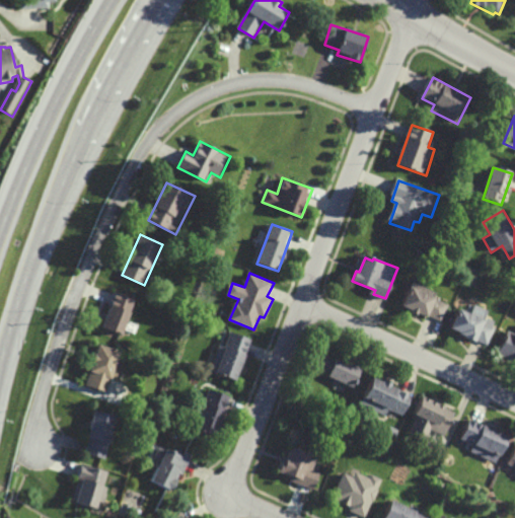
[(415,281),(402,307),(412,311),(411,313),(419,317),(420,314),(427,318),(430,315),(445,323),(453,304),(438,297),(441,293),(415,281)]
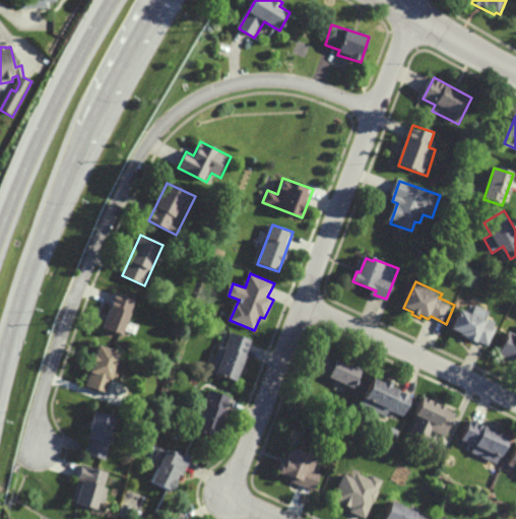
[(115,293),(103,329),(123,336),(136,301),(115,293)]
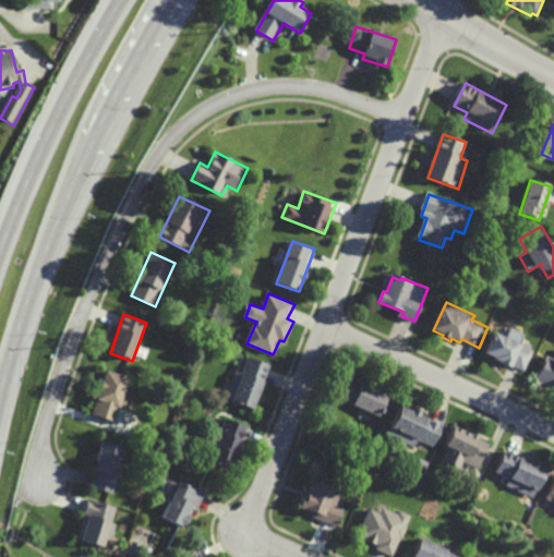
[(495,330),(484,353),(502,361),(502,364),(512,368),(513,366),(527,373),(536,353),(532,352),(534,346),(527,342),(530,334),(510,326),(506,335),(495,330)]
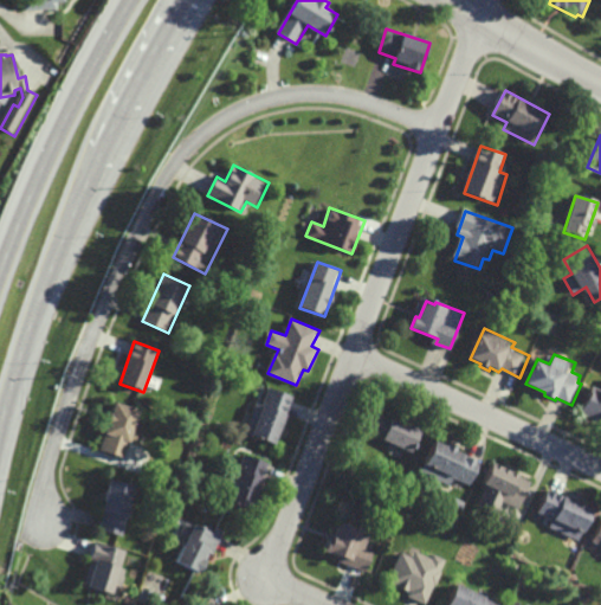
[(600,387),(595,386),(583,413),(600,419),(600,387)]
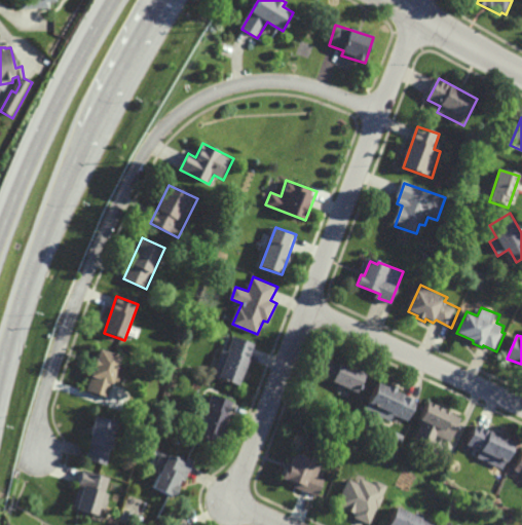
[(235,336),(229,352),(224,350),(214,377),(240,386),(256,344),(235,336)]
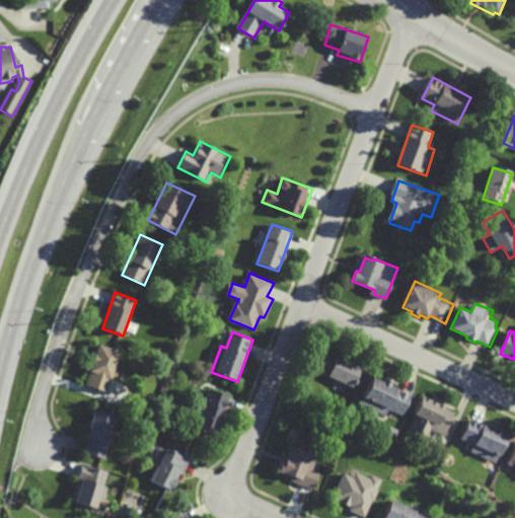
[(99,346),(86,385),(107,392),(112,379),(118,380),(121,370),(115,368),(120,352),(99,346)]
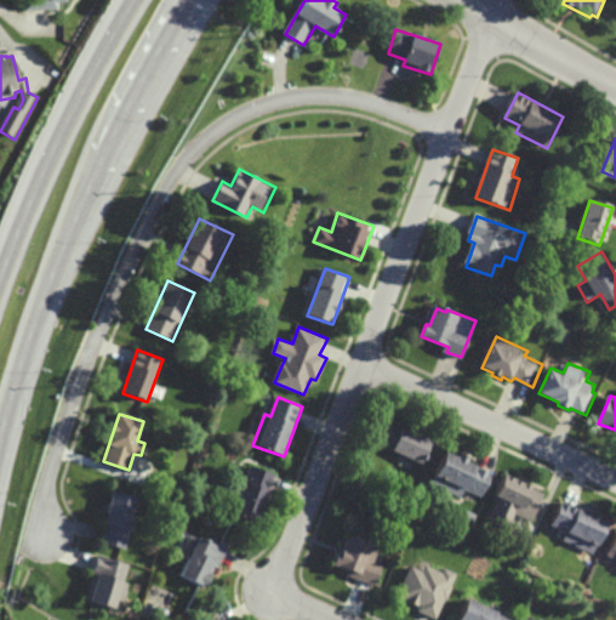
[(389,421),(380,442),(395,449),(393,454),(423,466),(434,442),(389,421)]
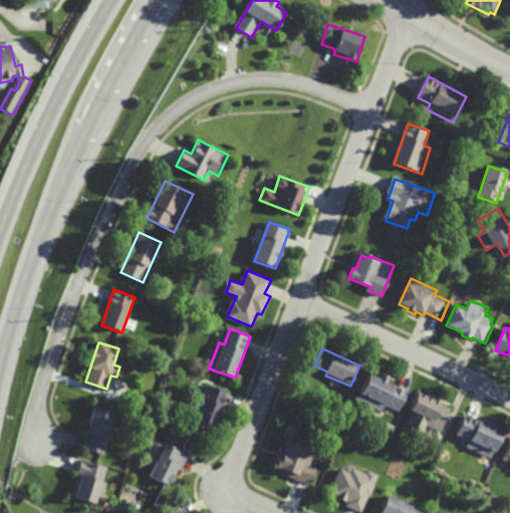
[(370,374),(358,401),(384,413),(387,407),(400,413),(410,392),(370,374)]
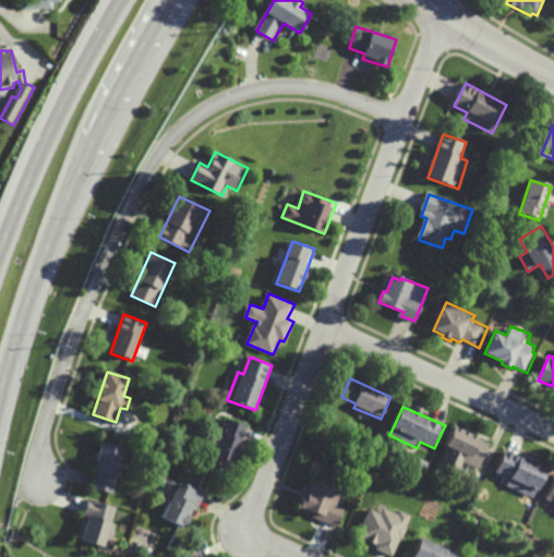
[(225,419),(208,460),(233,469),(249,427),(225,419)]
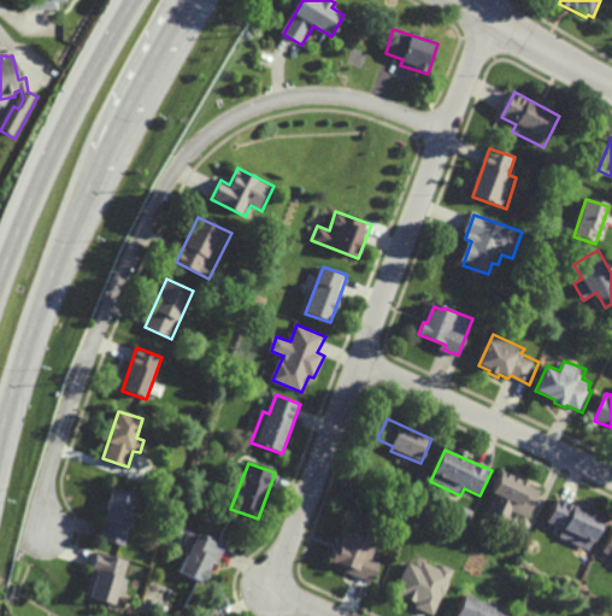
[(508,526),(515,514),(530,521),(543,490),(502,473),(493,493),(499,496),(489,516),(508,526)]
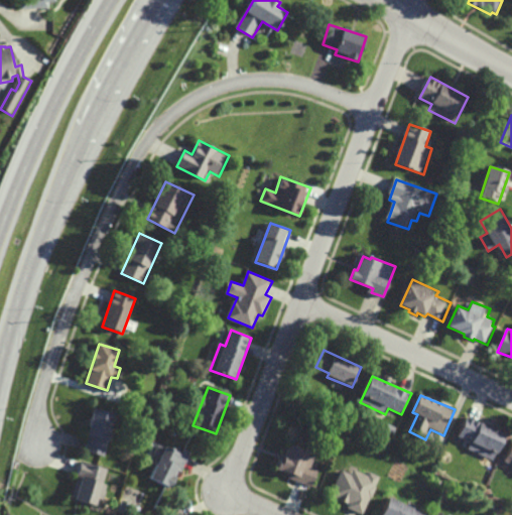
[(95,408),(85,452),(106,457),(116,413),(95,408)]
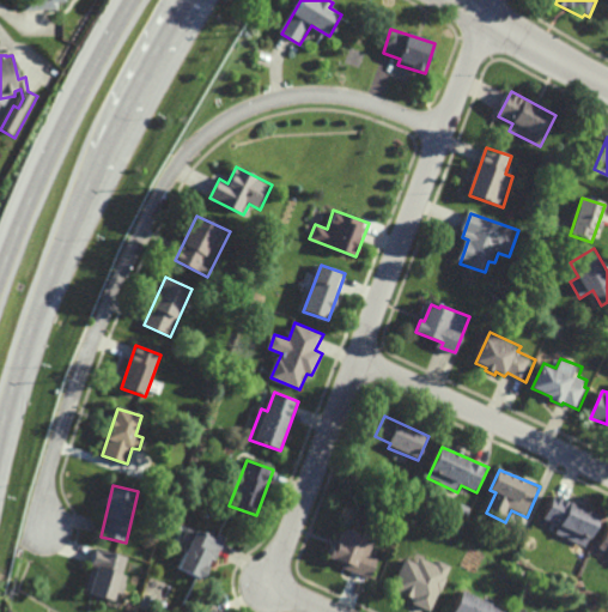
[(555,496),(545,520),(561,527),(558,534),(589,549),(602,516),(555,496)]
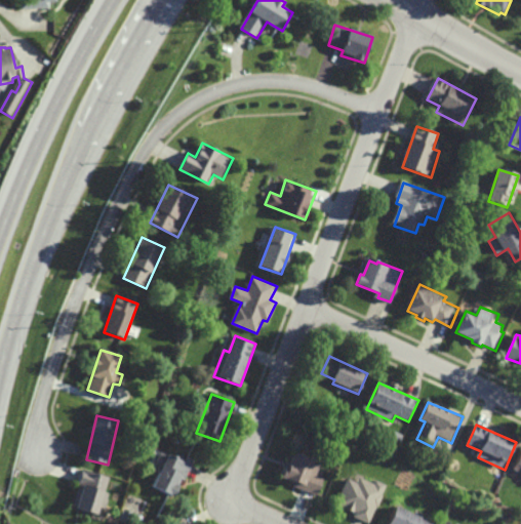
[(297,483),(296,487),(319,495),(325,479),(318,477),(323,462),(294,452),(284,478),(297,483)]
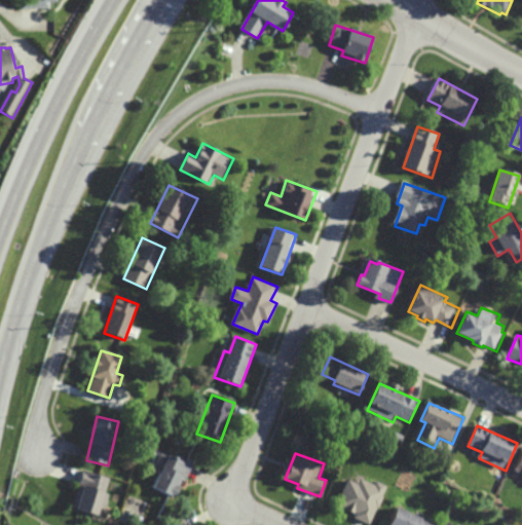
[(170,457),(154,488),(177,499),(185,482),(187,483),(196,464),(182,457),(180,461),(170,457)]
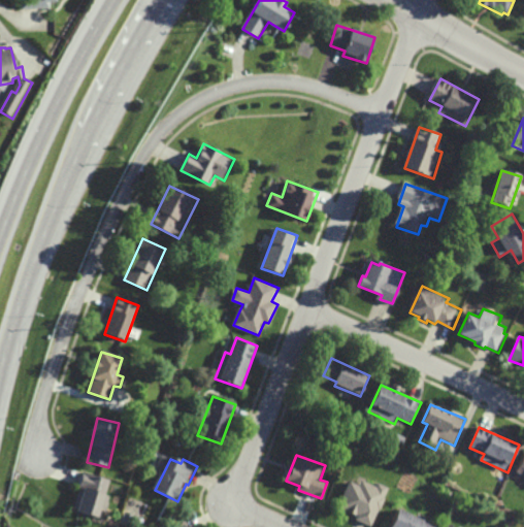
[(85,471),(78,488),(85,490),(77,512),(99,519),(102,508),(108,511),(113,497),(106,494),(110,481),(85,471)]
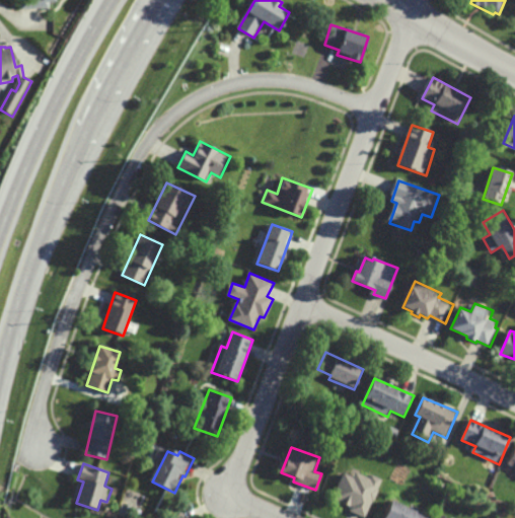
[(335,499),(354,507),(352,511),(366,517),(382,479),(373,475),(371,477),(357,471),(355,476),(346,472),(335,499)]
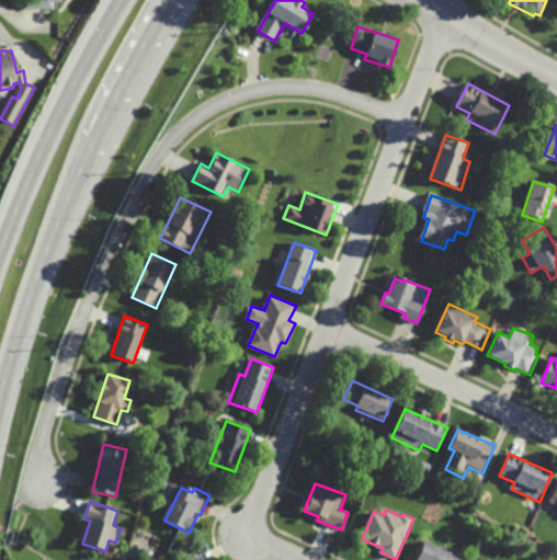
[(464,559),(423,540),(415,559),(464,559)]
